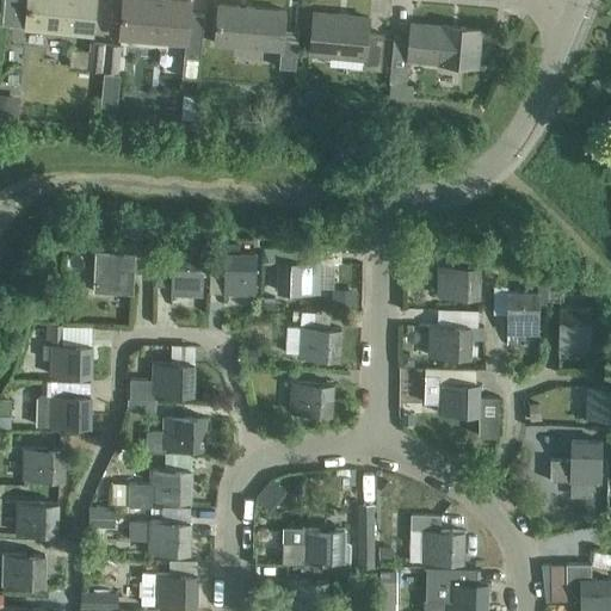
[(5,0),(4,19),(4,24),(26,25),(26,29),(75,34),(93,35),(96,0),(5,0)]
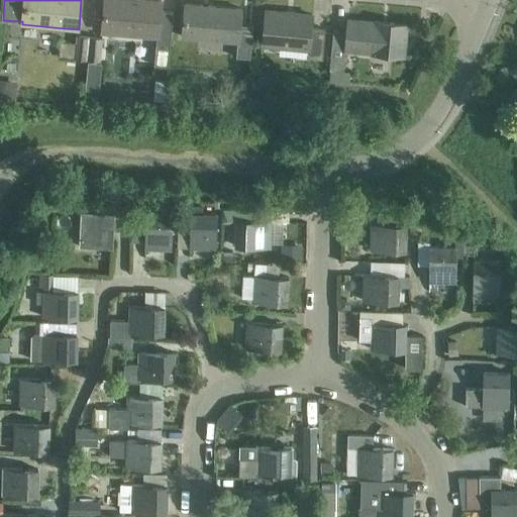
[(173,13),(161,12),(162,2),(142,0),(105,0),(102,32),(159,37),(156,66),(168,68),(173,13)]
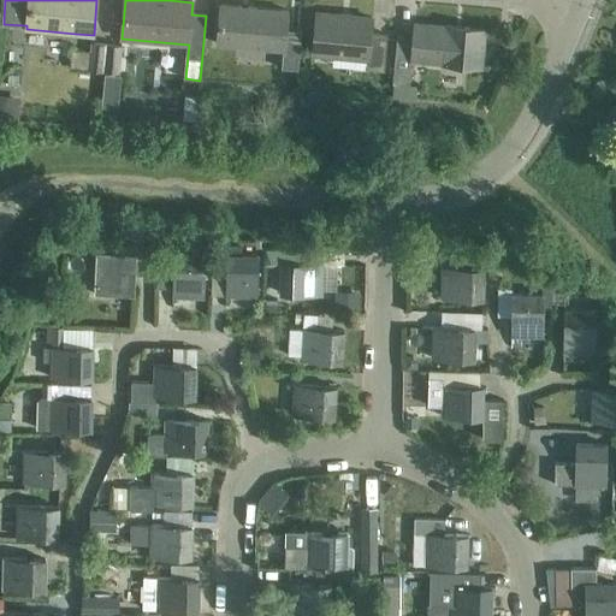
[(289,11),(223,5),(219,43),(284,49),(283,69),(298,70),(302,30),(286,29),(289,11)]
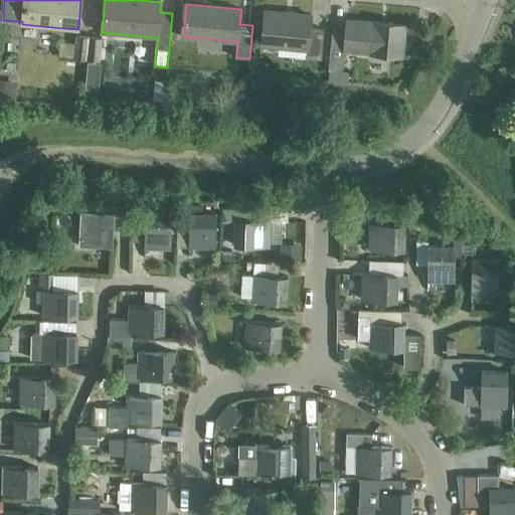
[(312,15),(265,11),(262,44),(308,48),(307,57),(322,59),(325,29),(311,27),(312,15)]
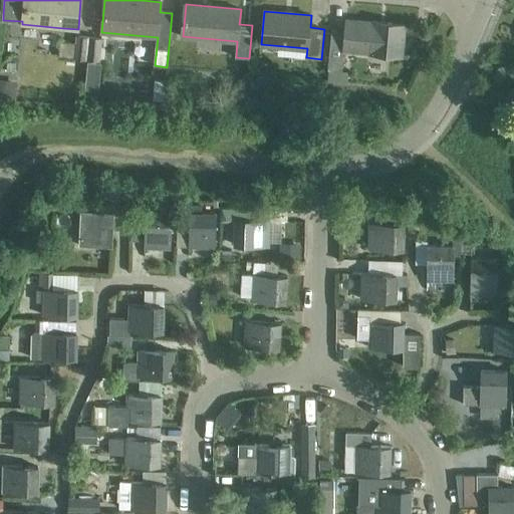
[(346,19),(344,31),(332,29),(328,69),(342,71),(344,50),(369,52),(368,53),(402,56),(406,24),(372,21),(372,22),(346,19)]
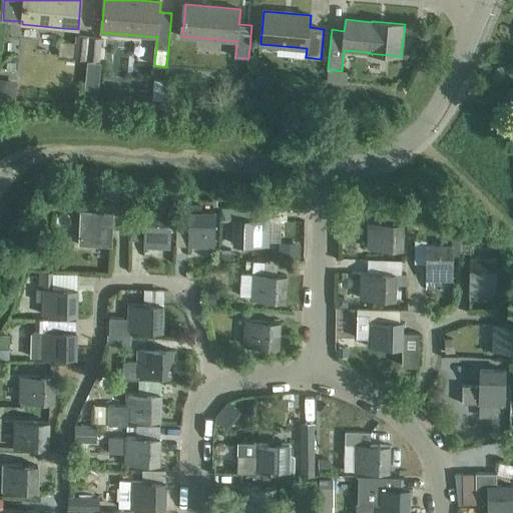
[(87,59),(89,36),(77,35),(77,42),(60,41),(59,56),(87,59)]
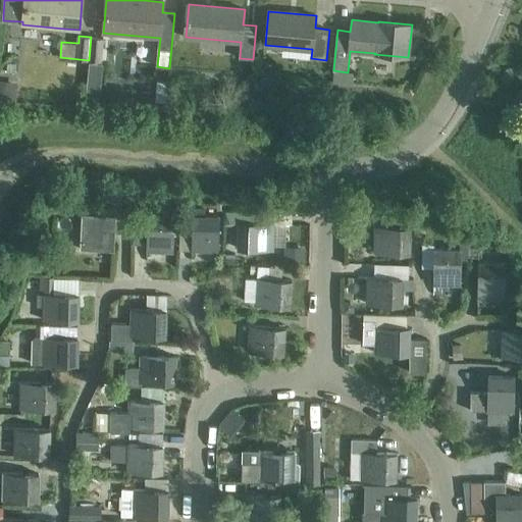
[(104,39),(91,37),(89,60),(101,61),(104,39)]
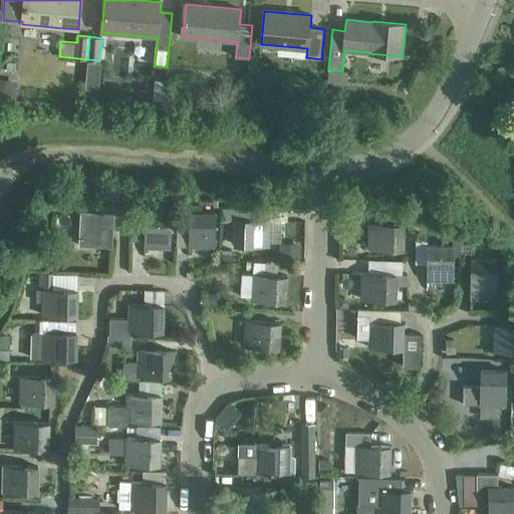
[(97,94),(100,62),(87,61),(85,82),(84,93),(97,94)]
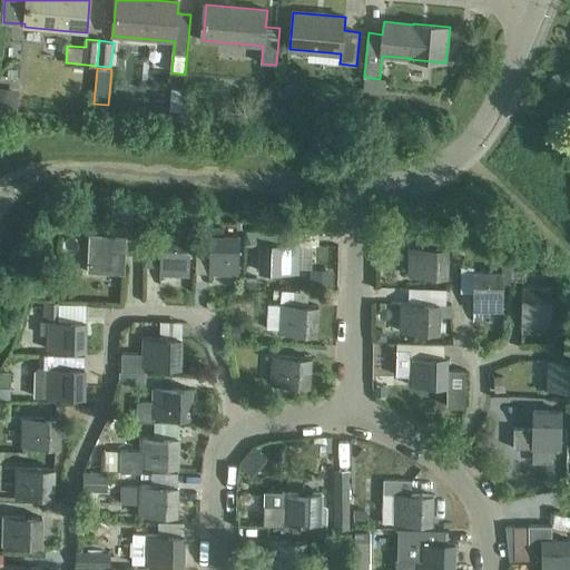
[(364,77),(363,91),(383,92),(384,79),(380,79),(364,77)]
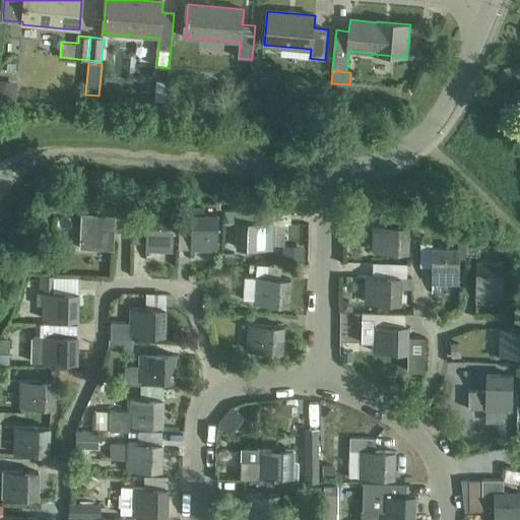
[(156,81),(154,102),(166,103),(168,82),(156,81)]
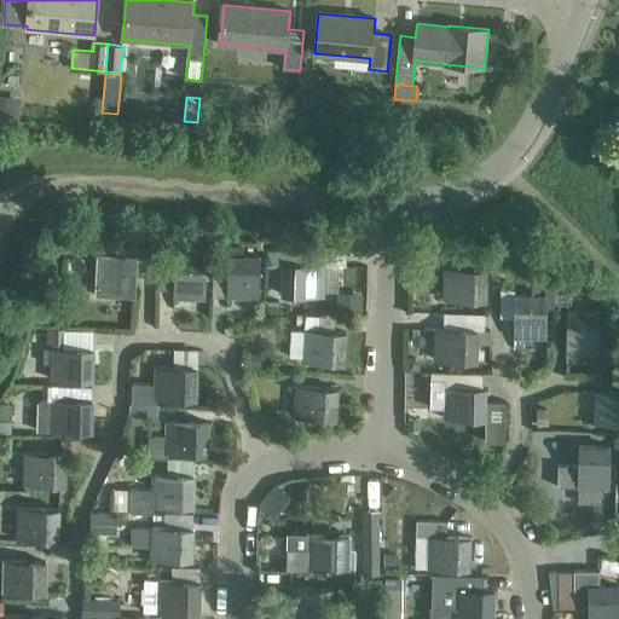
[(100,256),(98,296),(134,299),(136,277),(136,267),(155,267),(156,248),(151,248),(152,241),(137,239),(137,247),(137,259),(100,256)]
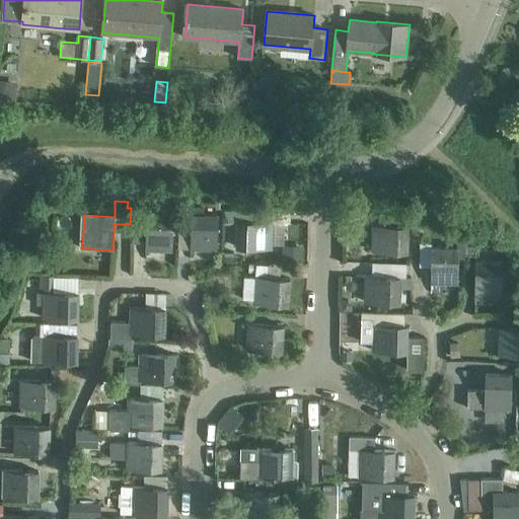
[(135,216),(147,217),(146,249),(173,250),(174,216),(147,215),(148,209),(136,208),(135,216)]
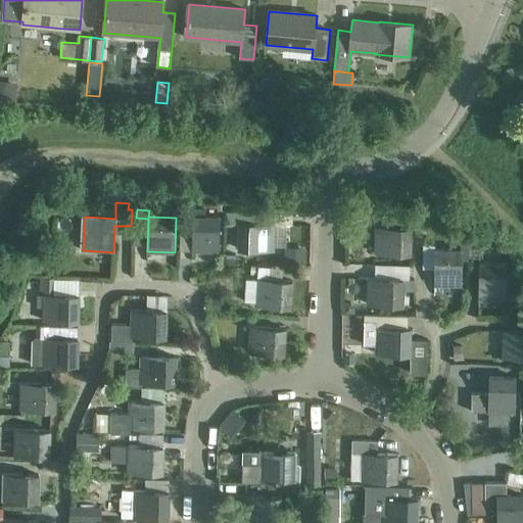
[(182,209),(182,222),(193,223),(192,251),(219,252),(220,218),(194,217),(194,210),(182,209)]
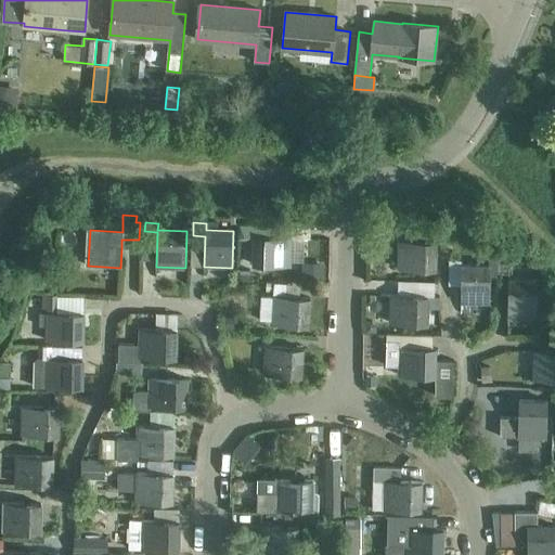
[(253,240),(255,240),(254,266),(291,267),(292,239),(274,239),(274,227),(241,226),(240,240),(243,240),(253,241),(253,240)]
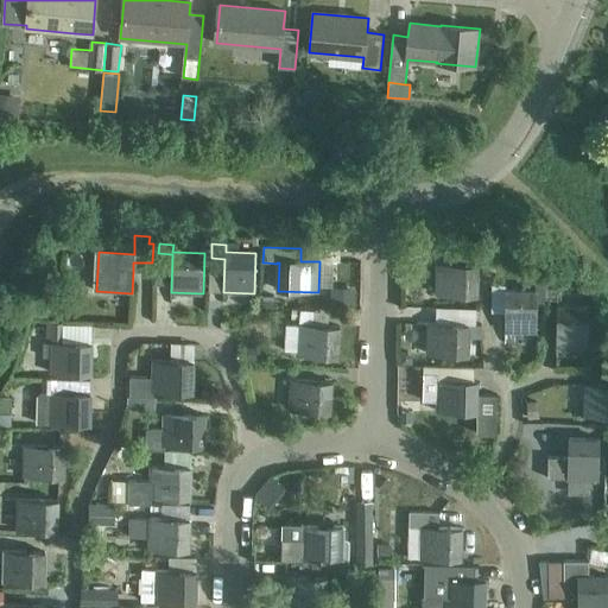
[(474,251),(474,266),(479,266),(487,266),(488,251),(474,251)]
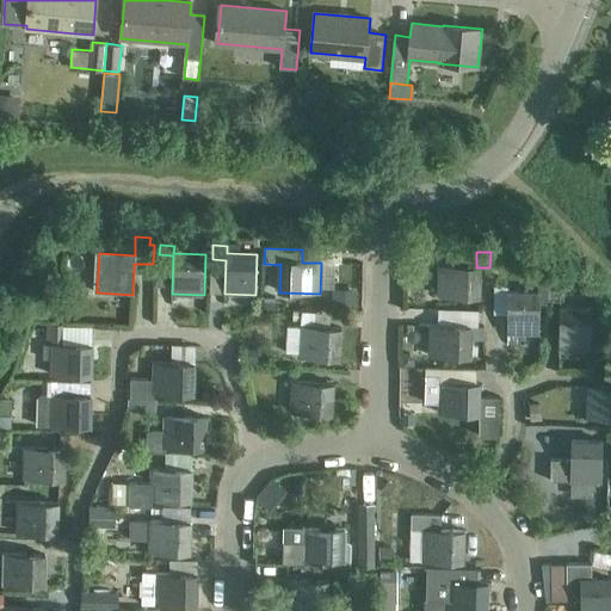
[(476,267),(440,266),(439,296),(480,297),(481,267),(476,267)]
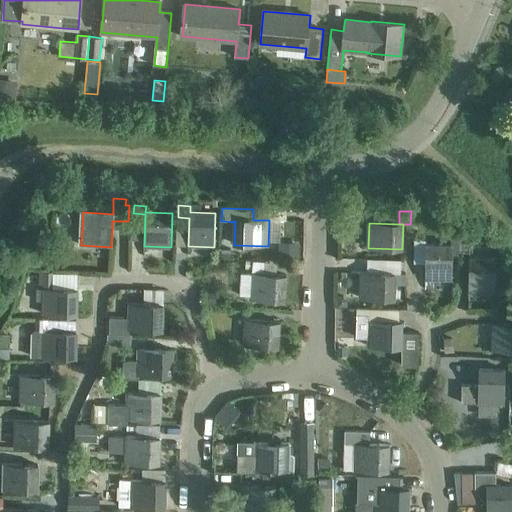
[(407,238),(405,260),(416,260),(417,239),(407,238)]
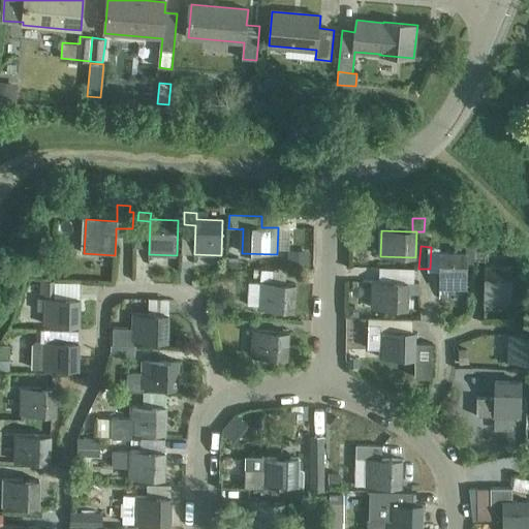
[(467,247),(467,253),(441,253),(441,288),(468,288),(468,265),(475,265),(475,259),(475,248),(475,247),(467,247)]
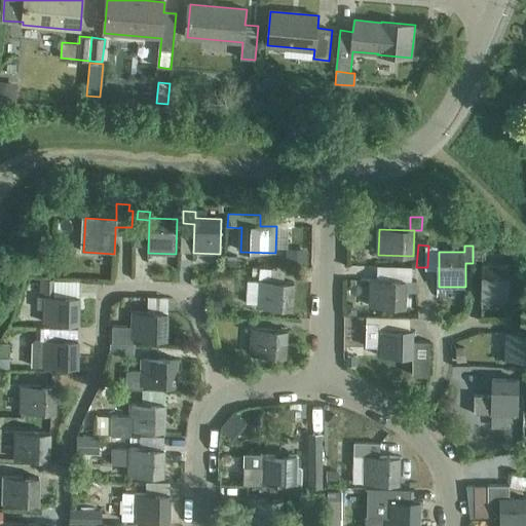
[(486,247),(473,247),(473,258),(486,259),(486,247)]
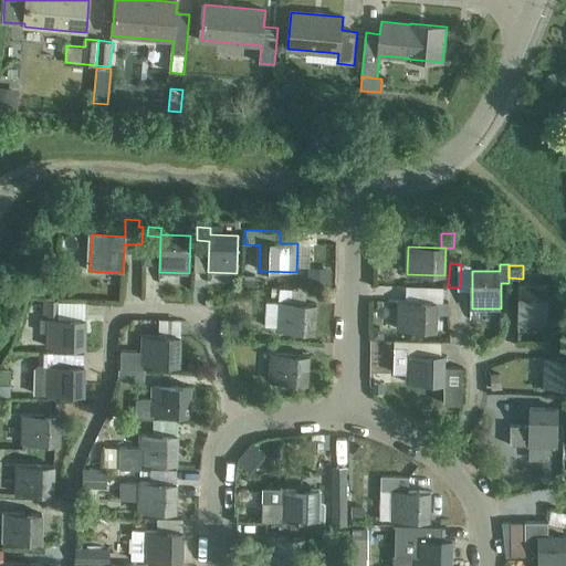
[(308,272),(307,285),(331,286),(332,273),(308,272)]
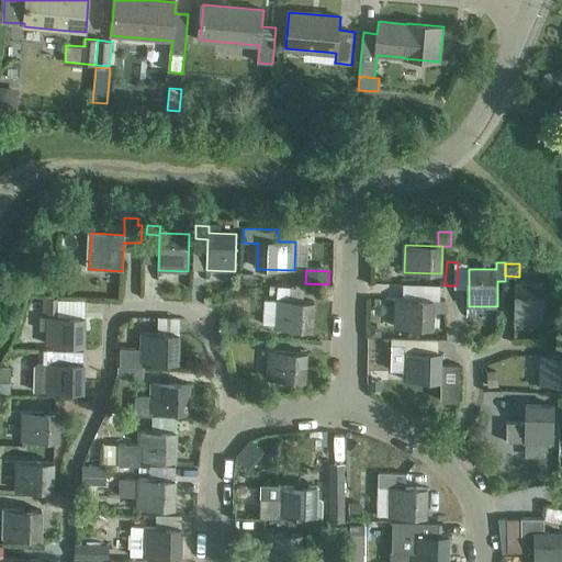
[(543,283),(516,283),(515,319),(543,321),(543,316),(548,316),(552,312),(553,306),(551,301),(548,298),(543,298),(543,283)]
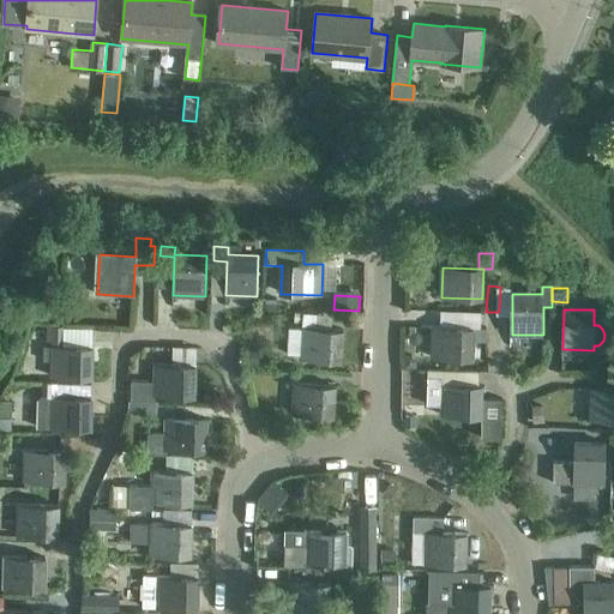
[(53,361),(53,377),(94,378),(95,347),(64,347),(64,327),(49,327),(49,342),(53,342),(53,348),(46,348),(46,361),(53,361)]
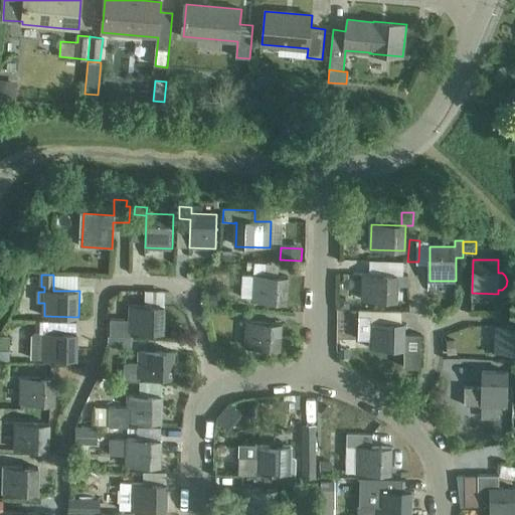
[(362,296),(362,300),(396,301),(397,287),(397,275),(368,275),(363,275),(362,296)]
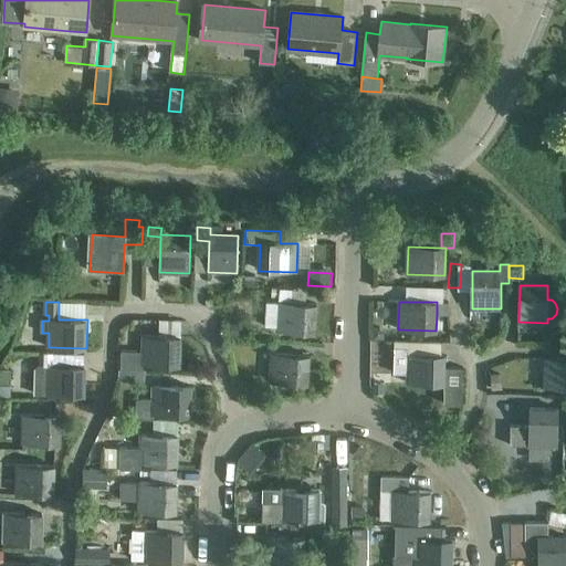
[(437,302),(437,315),(448,315),(448,303),(441,303),(437,302)]
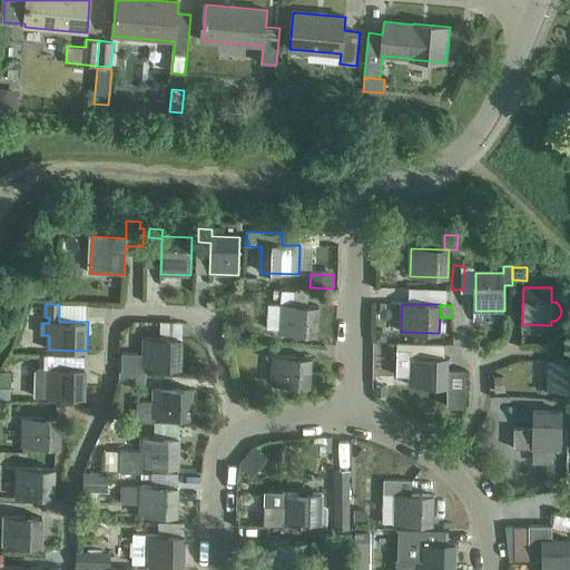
[(318,307),(279,305),(266,305),(265,328),(278,328),(278,333),(317,335),(318,307)]
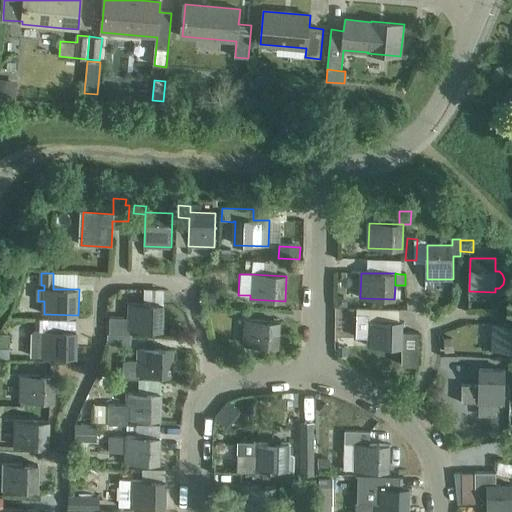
[(142,289),(142,305),(129,305),(129,319),(110,318),(109,334),(129,335),(129,331),(162,332),(163,306),(161,306),(162,290),(142,289)]
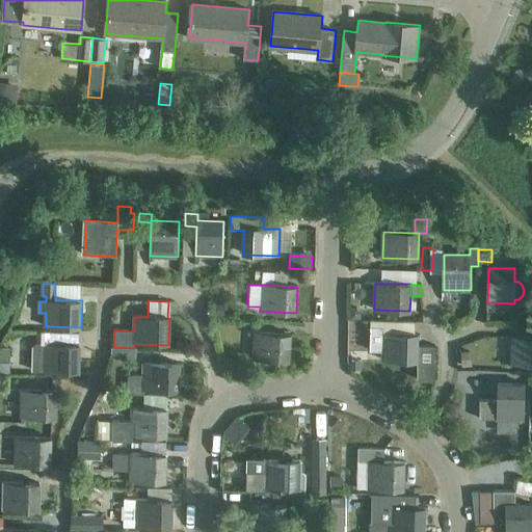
[(223,317),(223,303),(214,303),(214,317),(223,317)]
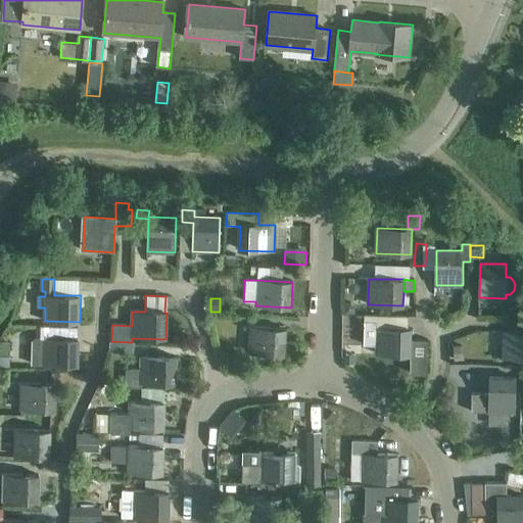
[(350,304),(345,304),(345,314),(355,314),(355,308),(350,304)]
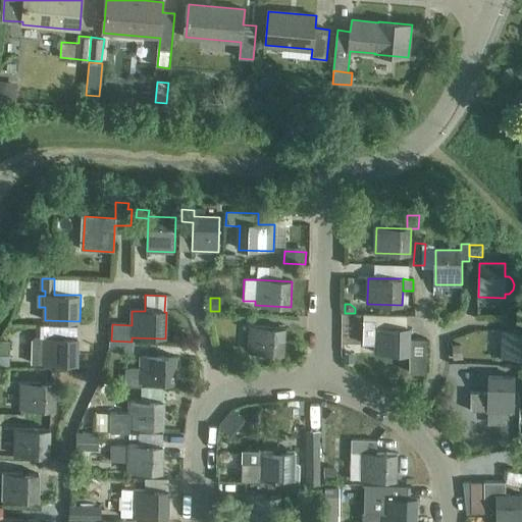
[(377,321),(364,321),(364,345),(375,345),(375,353),(410,354),(409,372),(426,372),(426,338),(417,338),(410,337),(411,328),(376,327),(377,321)]
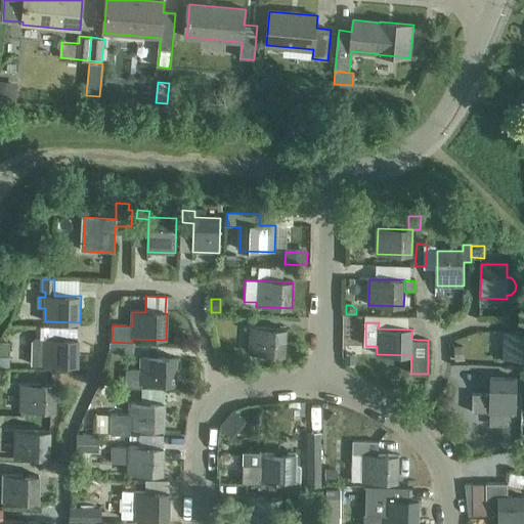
[(286,330),(251,328),(250,354),(284,356),(286,330)]
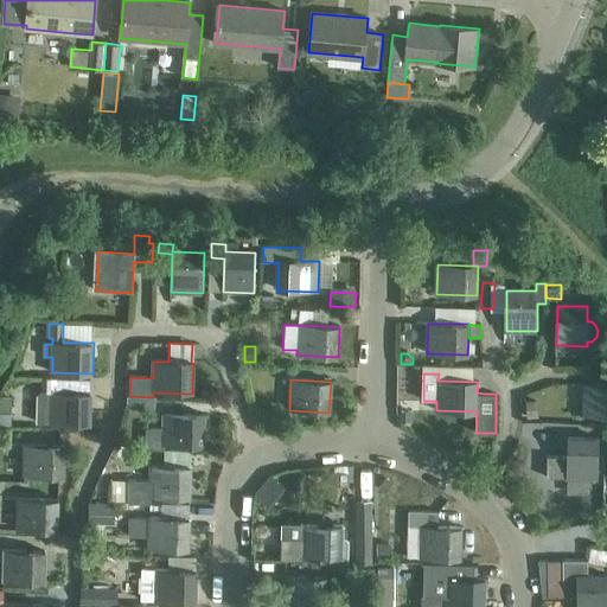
[(203,384),(202,395),(215,395),(215,384),(203,384)]
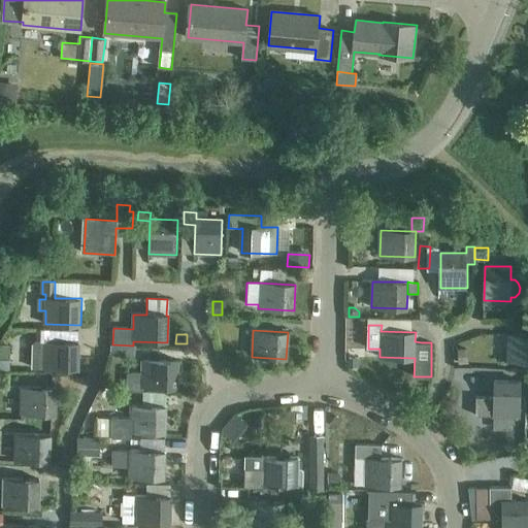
[(527,334),(508,334),(508,361),(527,361),(527,334)]
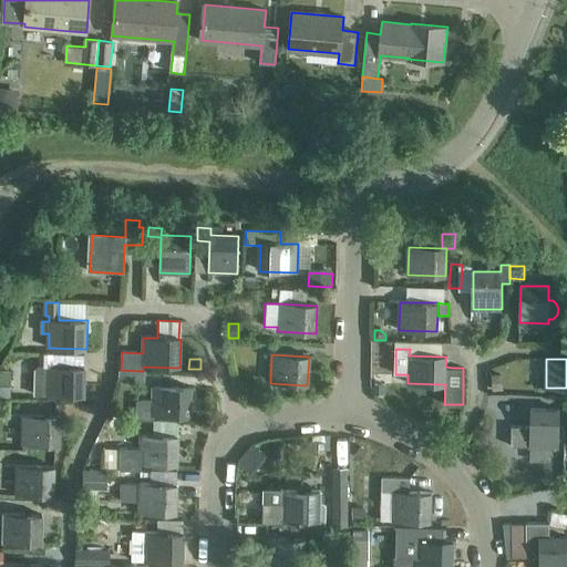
[(85,397),(85,368),(41,367),(37,370),(35,395),(85,397)]
